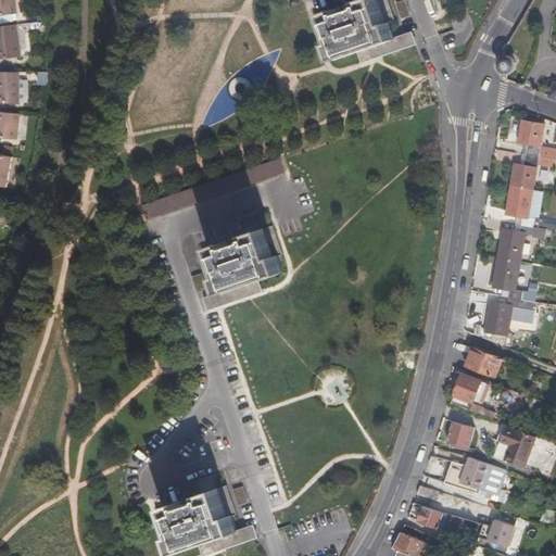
[(0,0),(0,12),(15,10),(14,0),(0,0)]
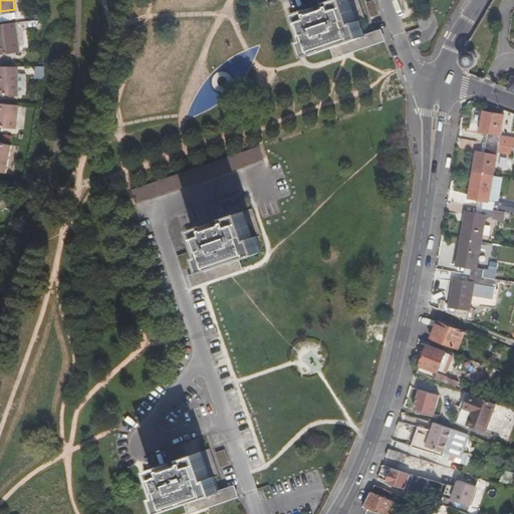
[(334,46),(335,49),(346,46),(344,42),(365,35),(361,20),(366,19),(359,0),(328,0),(329,2),(298,11),(292,14),(300,40),(305,39),(310,53),(334,46)]
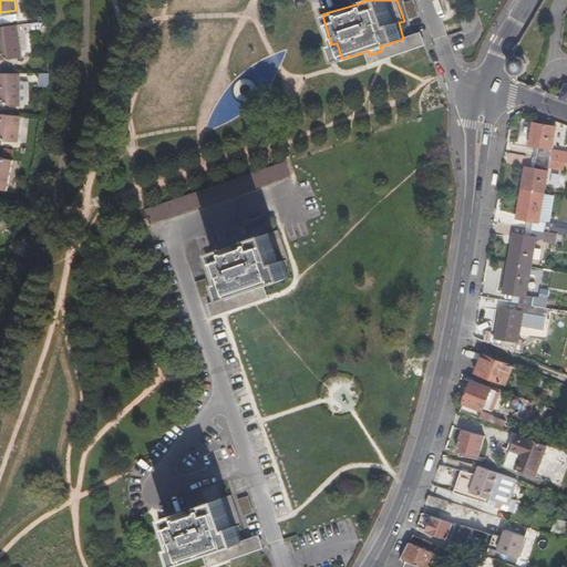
[(0,55),(21,53),(17,21),(0,22),(0,55)]
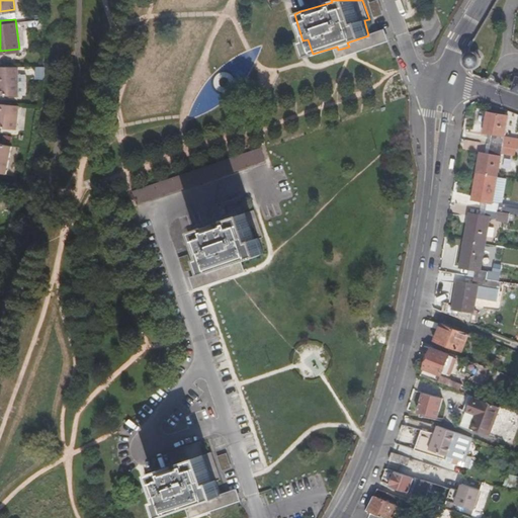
[(349,47),(338,50),(341,57),(359,51),(387,40),(384,31),(368,35),(347,42),(349,47)]
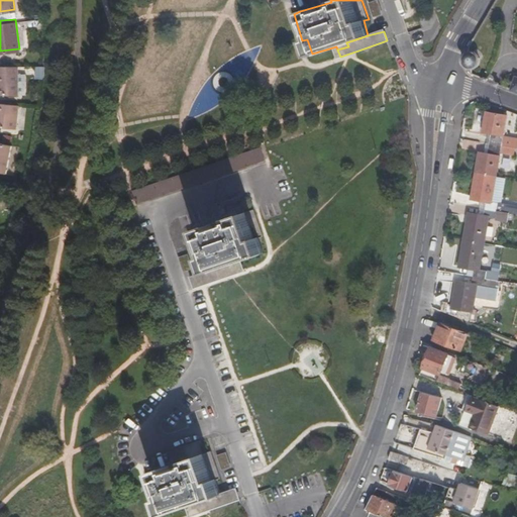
[(469,72),(471,73),(470,67),(473,67),(475,65),(477,63),(478,61),(478,58),(477,56),(476,53),(474,52),(471,50),(469,50),(468,45),(462,57),(461,60),(463,63),(469,72)]
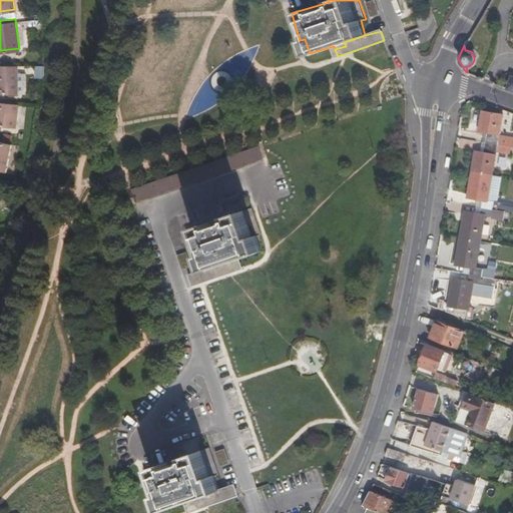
[(0,92),(18,93),(17,63),(0,63),(0,92)]
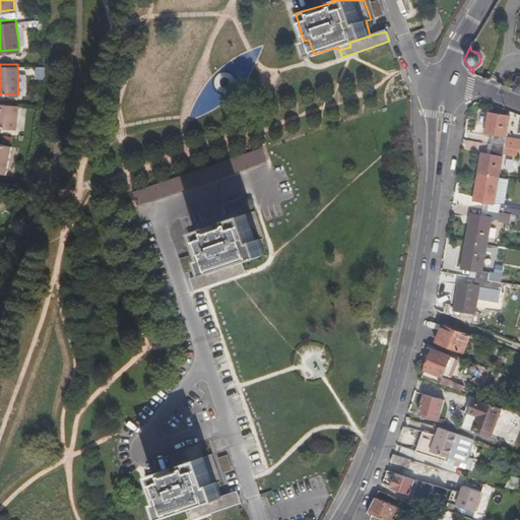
[(0,126),(16,129),(19,105),(0,102),(0,126)]
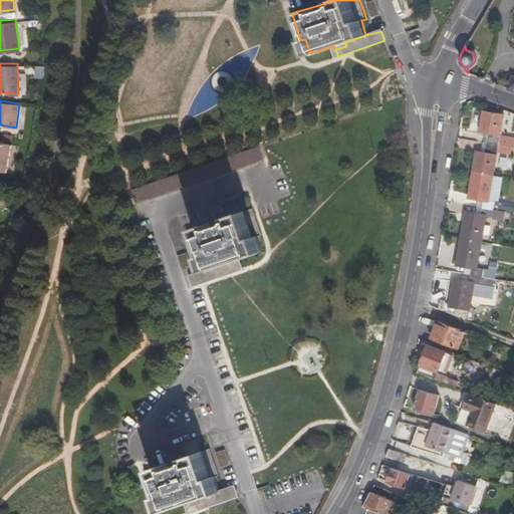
[(487,141),(508,144),(513,145),(513,137),(501,135),(505,113),(484,109),(480,130),(489,132),(487,141)]
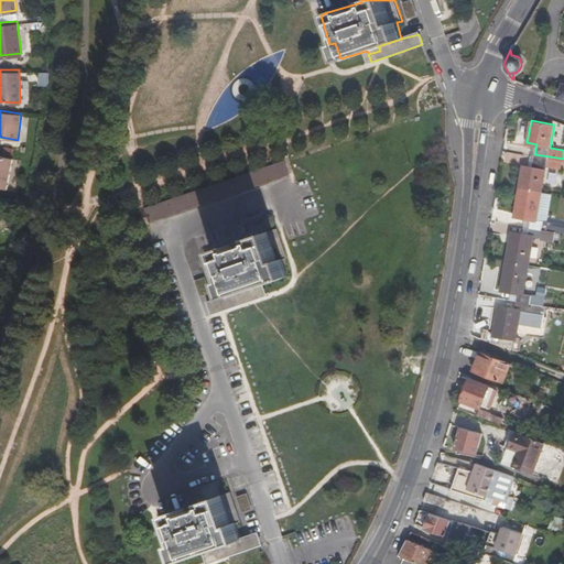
[(0,186),(11,188),(15,158),(0,154),(0,186)]
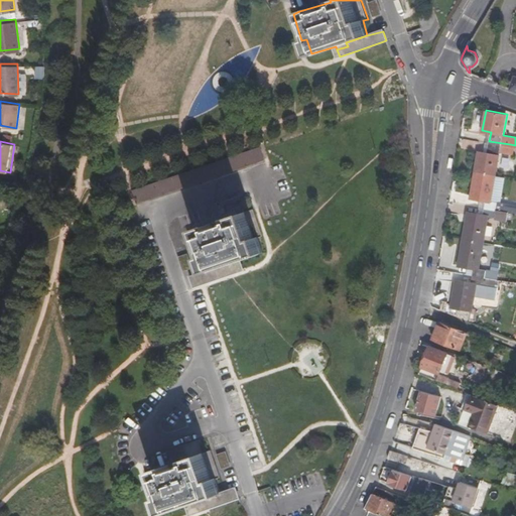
[(479,149),(476,169),(497,173),(501,150),(509,151),(510,144),(489,141),(487,150),(479,149)]
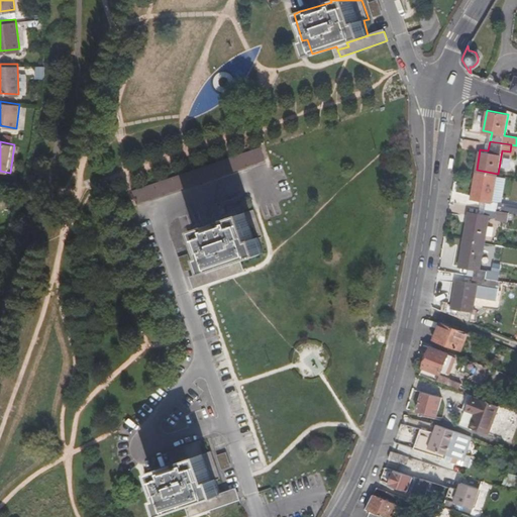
[(132,189),(135,204),(264,163),(260,148),(132,189)]
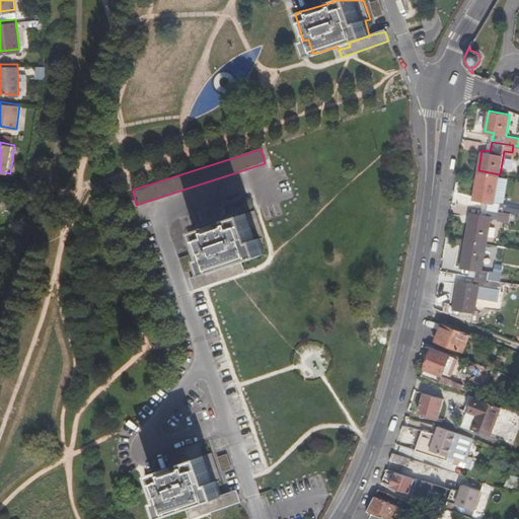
[(501,210),(513,212),(518,213),(518,205),(495,201),(500,174),(478,170),(473,198),(490,201),(488,208),(501,210)]
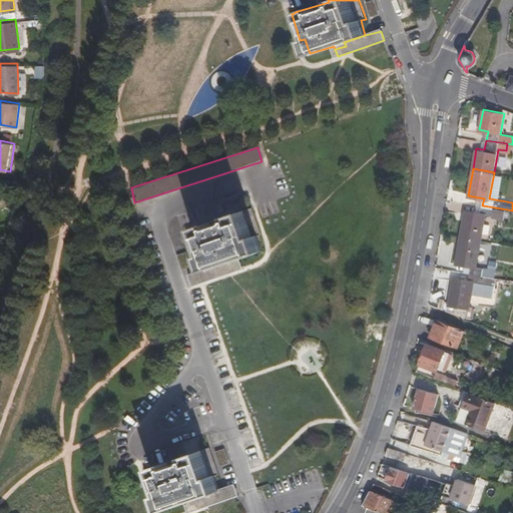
[(239,259),(240,258),(262,250),(258,235),(262,233),(252,205),(243,209),(240,200),(242,199),(240,195),(221,202),(224,215),(188,227),(201,271),(222,264),(224,268),(240,263),(239,259)]
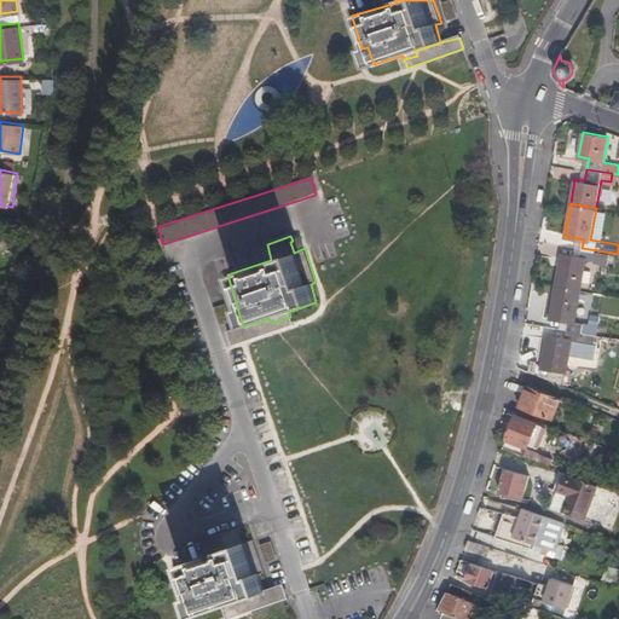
[(596,259),(597,250),(582,248),(580,255),(562,253),(556,285),(582,290),(588,258),(596,259)]
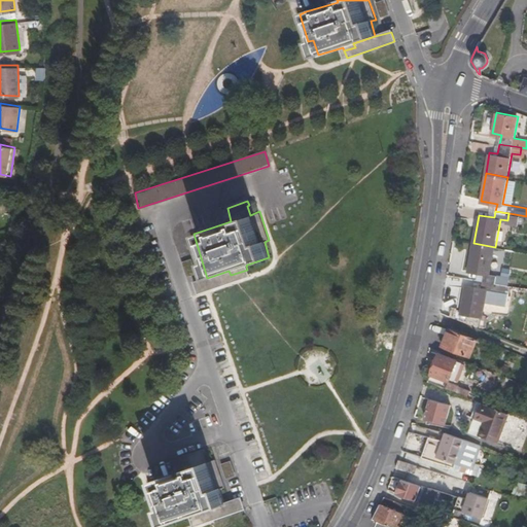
[(520,222),(521,215),(508,213),(507,220),(520,222)]
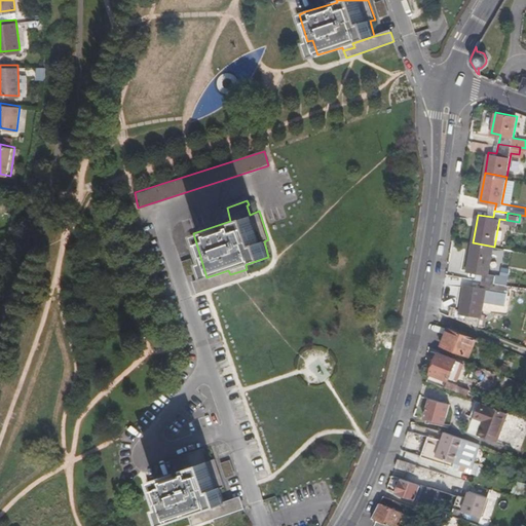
[(484,273),(483,280),(495,283),(496,275),(489,274),(494,247),(473,242),(467,270),(484,273)]
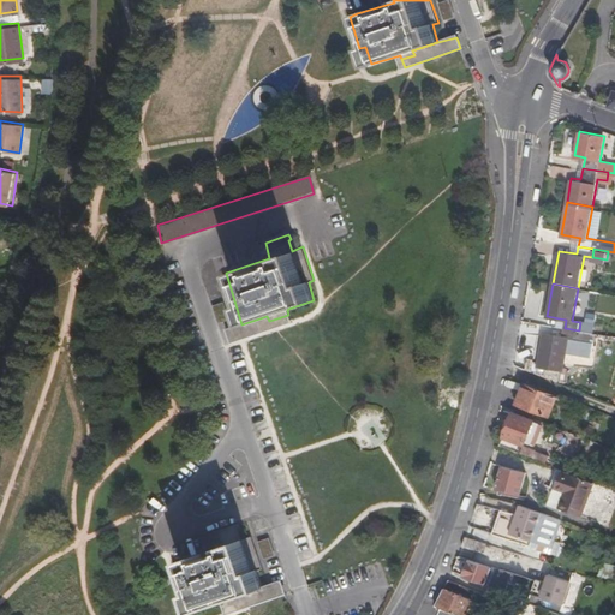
[(216,320),(227,317),(224,303),(214,304),(216,320)]
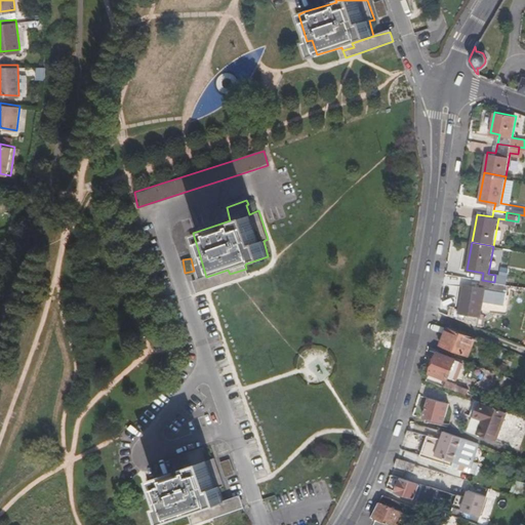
[(228,270),(206,277),(196,280),(199,290),(248,274),(246,269),(230,274),(228,270)]
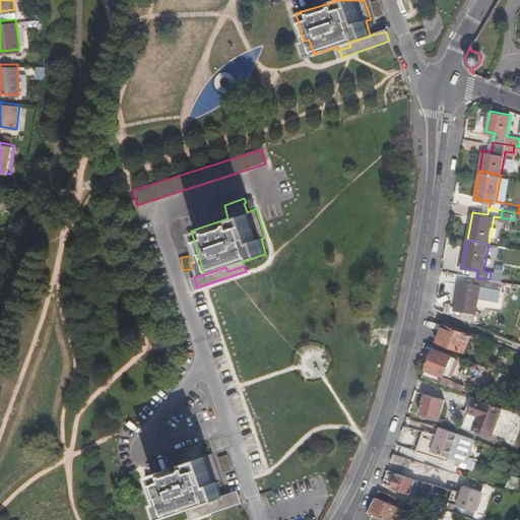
[(502,300),(505,282),(490,279),(477,277),(475,283),(460,281),(456,306),(451,305),(451,303),(447,303),(445,313),(474,324),(479,296),(502,300)]
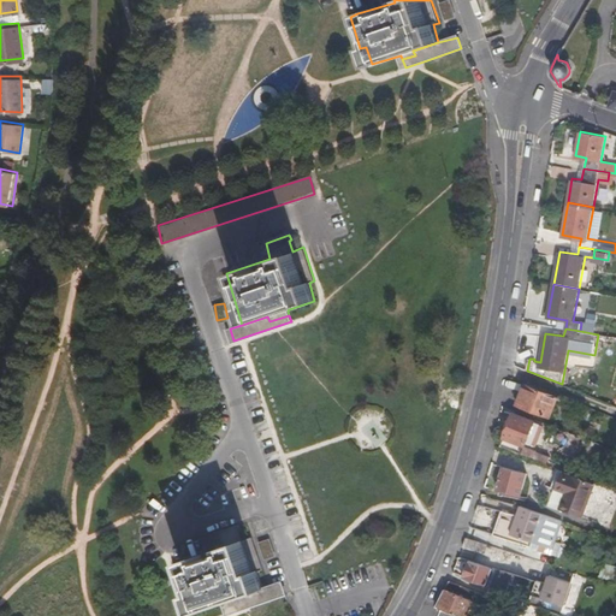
[(549,420),(557,397),(525,385),(516,408),(549,420)]
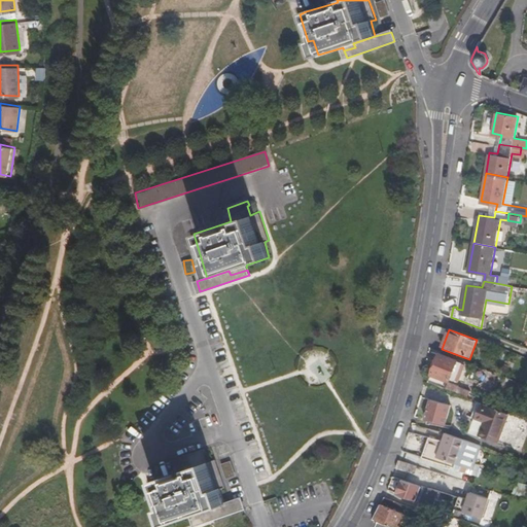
[(440,354),(429,382),(449,389),(452,383),(451,382),(454,375),(458,377),(463,365),(458,362),(459,361),(440,354)]
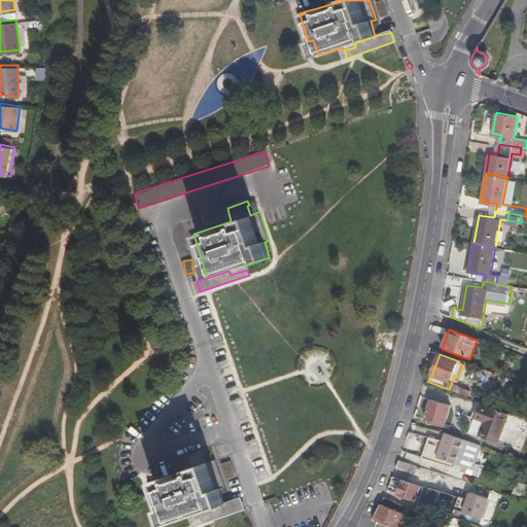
[(451,406),(432,399),(425,419),(445,425),(451,406)]
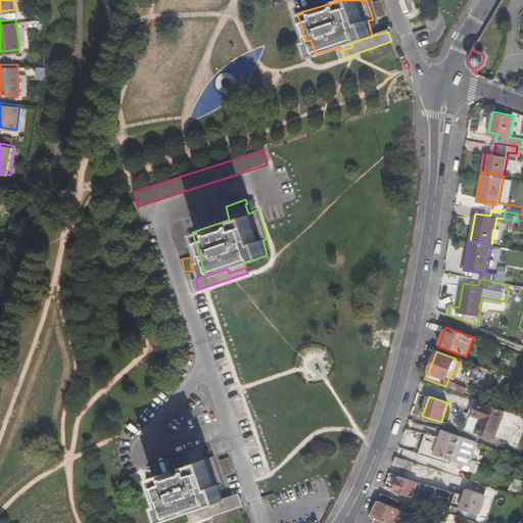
[(494,440),(506,412),(478,401),(472,416),(467,429),(476,432),(475,433),(494,440)]
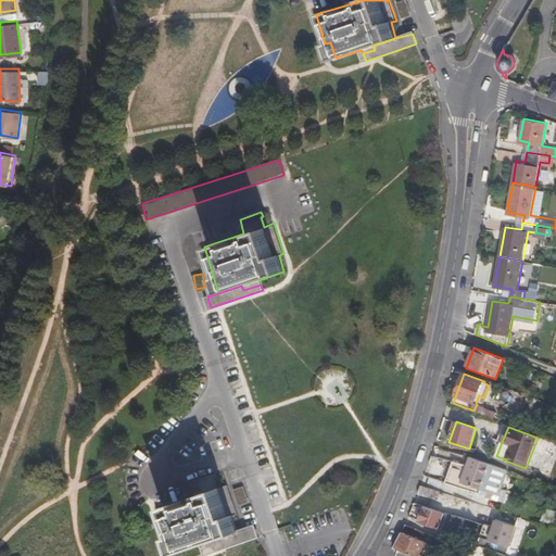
[(493,466),(470,457),(467,467),(452,462),(445,483),(476,493),(477,490),(497,496),(507,470),(493,466)]
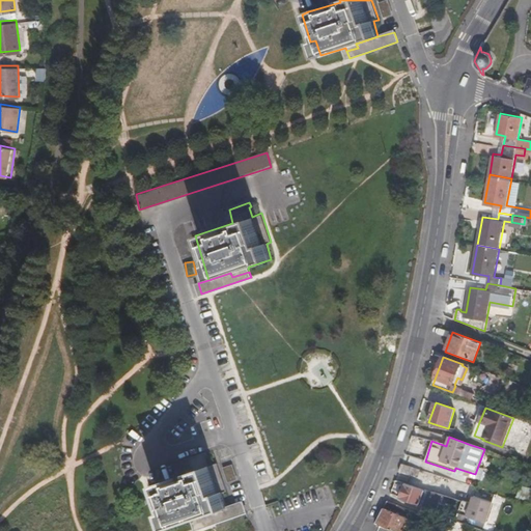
[(196,522),(197,522),(207,519),(206,514),(229,507),(224,493),(229,491),(220,462),(208,466),(205,455),(207,454),(206,450),(187,457),(191,471),(157,482),(152,483),(160,512),(167,511),(171,526),(195,519),(196,522)]
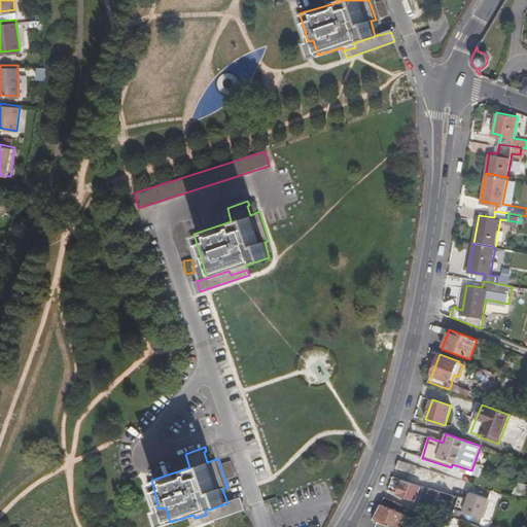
[(429,479),(432,470),(399,459),(396,467),(429,479)]
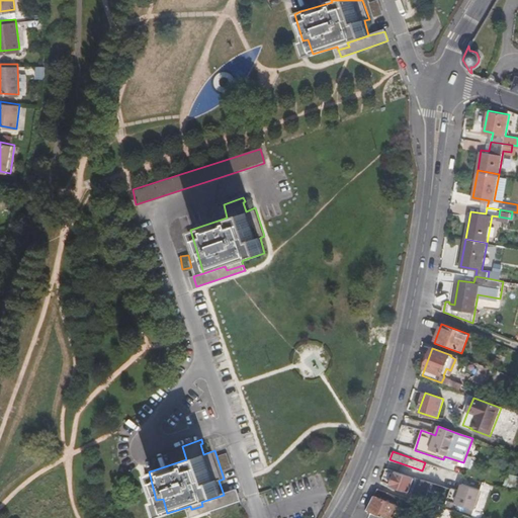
[(226,453),(218,455),(222,469),(230,467),(226,453)]
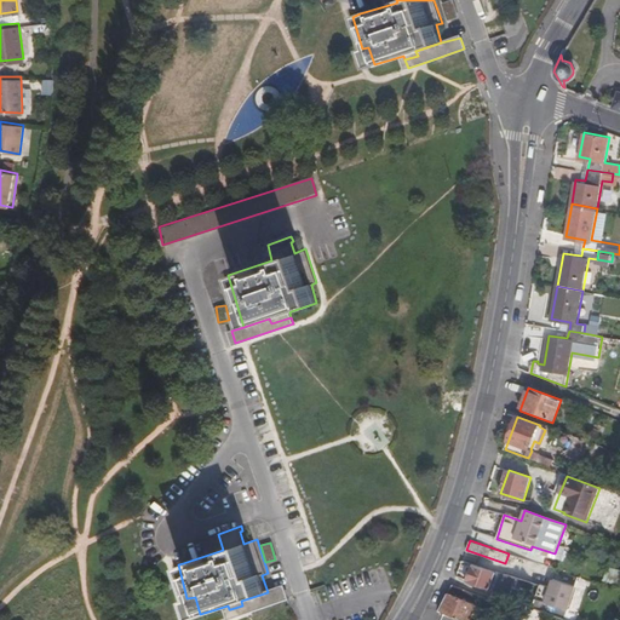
[(520,579),(495,572),(463,561),(458,573),(469,577),(468,580),(491,587),(491,589),(507,595),(511,584),(517,585),(520,579)]
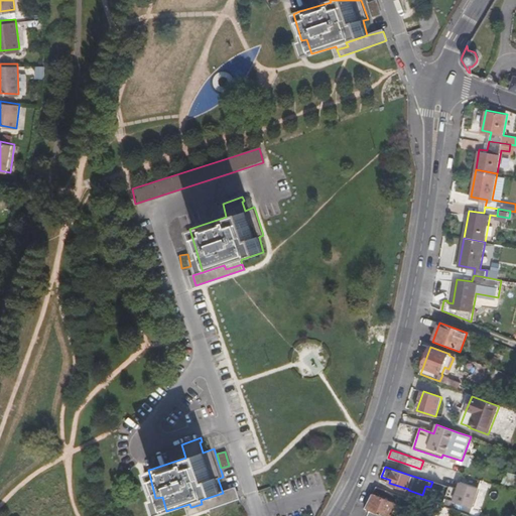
[(452,488),(448,499),(474,507),(481,488),(462,482),(459,490),(452,488)]
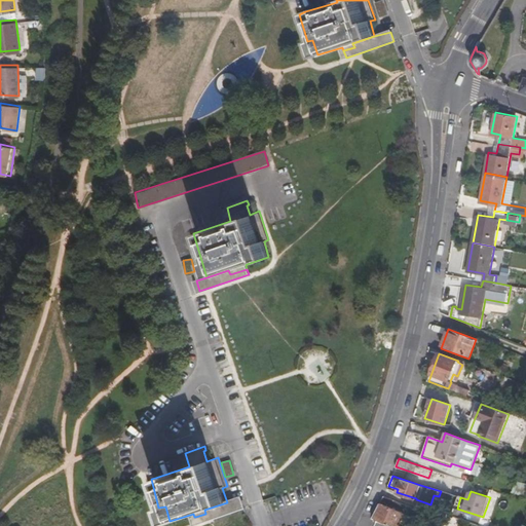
[(383,496),(373,519),(389,525),(395,525),(405,505),(383,496)]
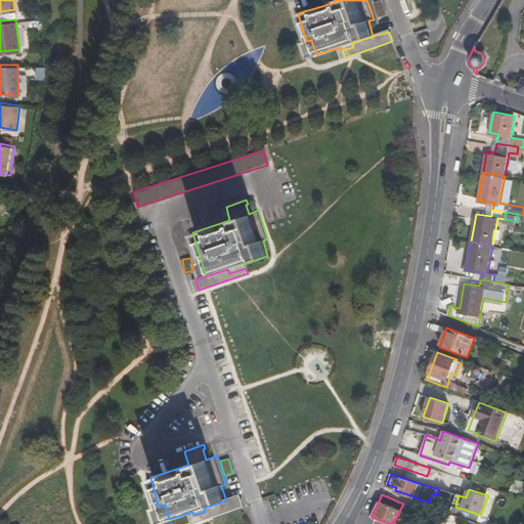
[(204,508),(205,512),(194,515),(193,515),(195,521),(245,506),(242,495),(226,500),(204,508)]
